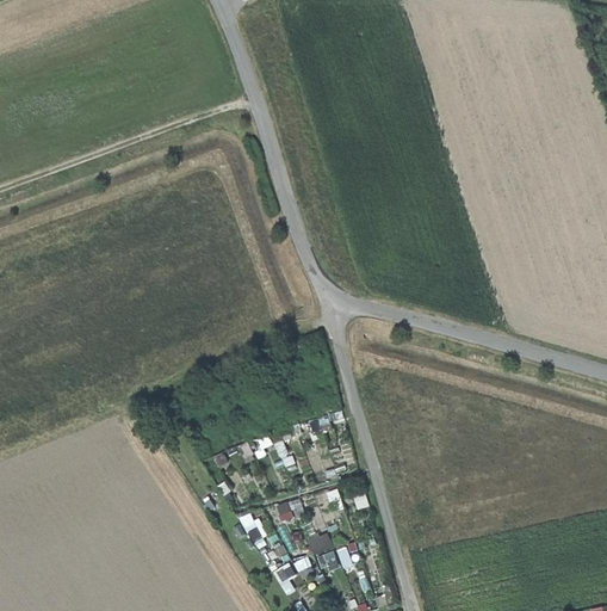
[(282,520),(303,518),(301,500),(279,503),(282,520)]
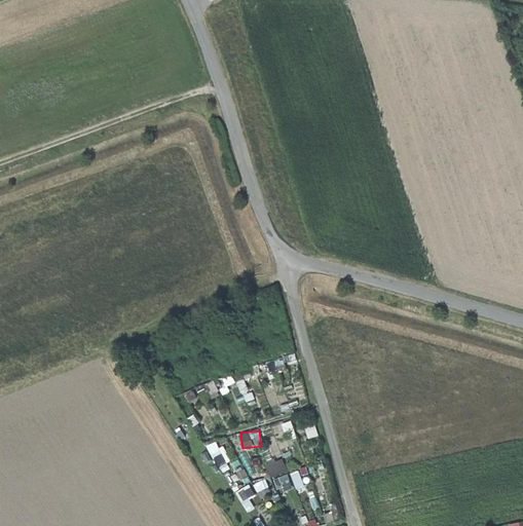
[(228,460),(217,440),(206,447),(217,466),(228,460)]
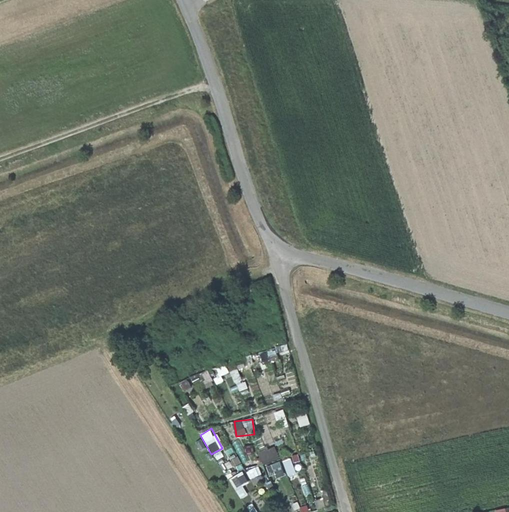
[(275,446),(258,452),(262,464),(279,459),(275,446)]
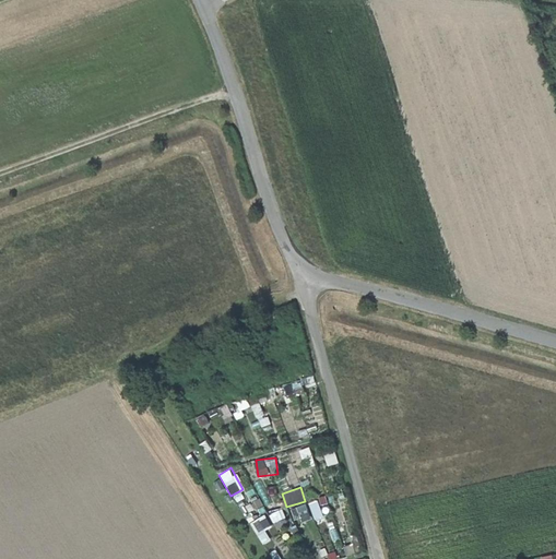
[(294,523),(310,518),(305,503),(290,509),(294,523)]
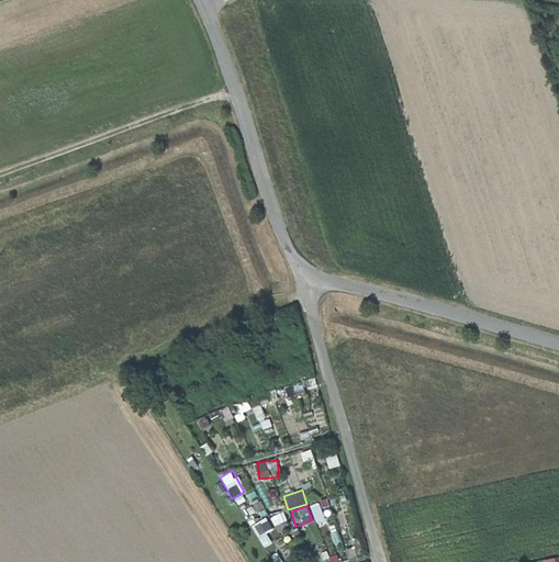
[(271,543),(265,532),(271,529),(266,518),(252,525),(263,547),(271,543)]
